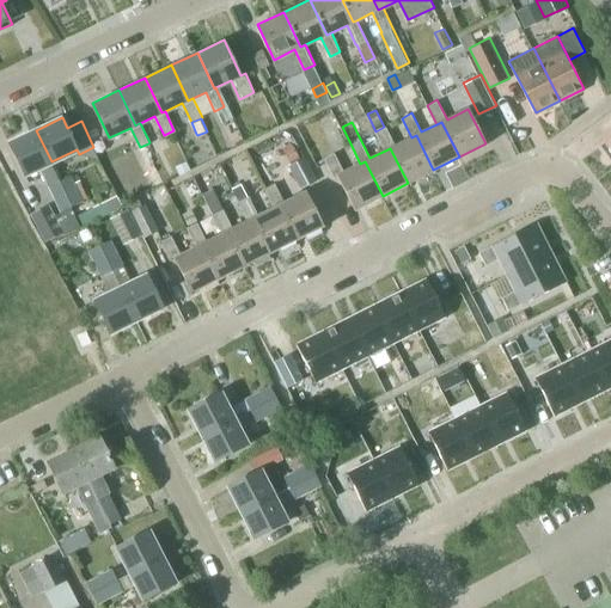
[(416,135),(411,137),(396,145),(386,126),(384,127),(376,131),(385,151),(390,148),(408,183),(433,170),(416,135)]
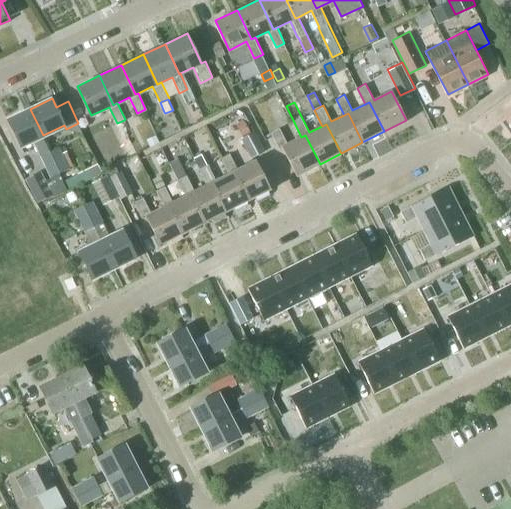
[(42,136),(43,135),(30,109),(8,119),(21,146),(34,140),(59,192),(68,188),(60,171),(50,150),(49,148),(42,136)]
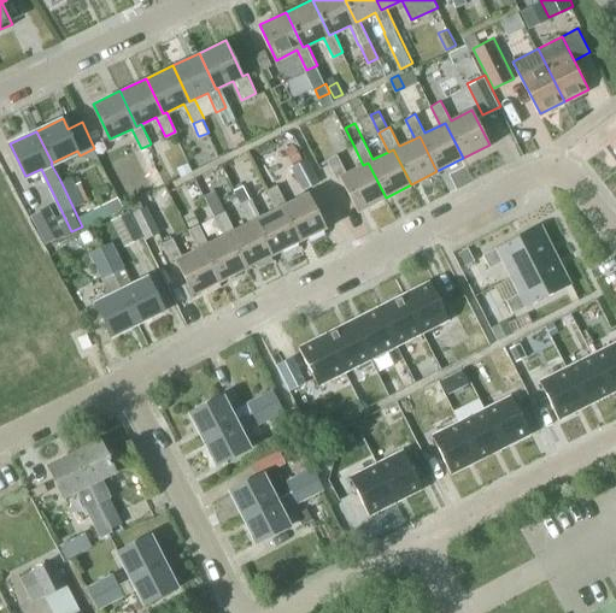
[(615,136),(605,143),(615,158),(615,136)]
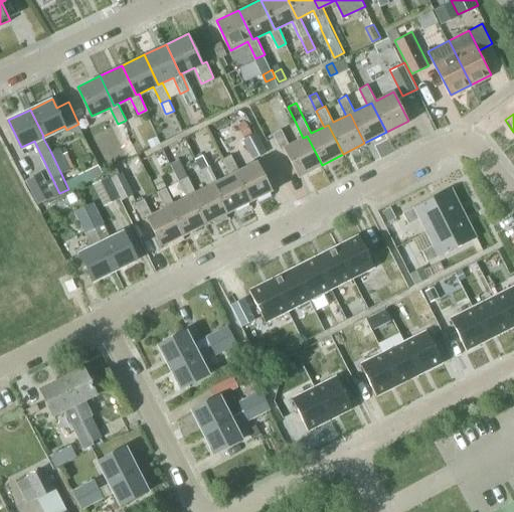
[(239,126),(244,136),(252,132),(247,122),(239,126)]
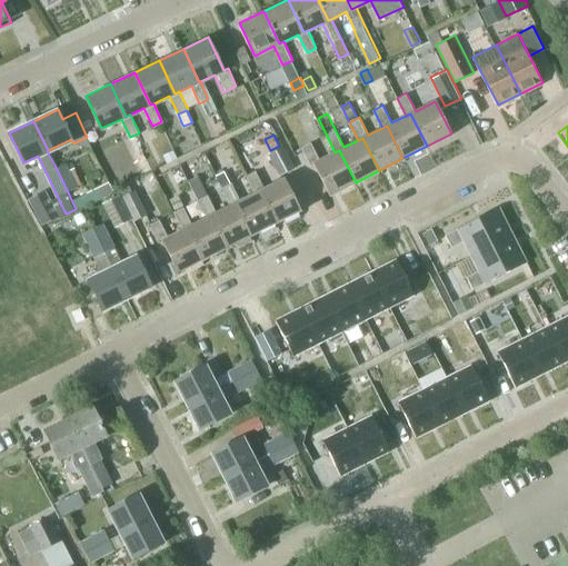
[(339,150),(335,152),(320,159),(311,141),(301,146),(311,165),(315,162),(331,195),(356,182),(339,150)]
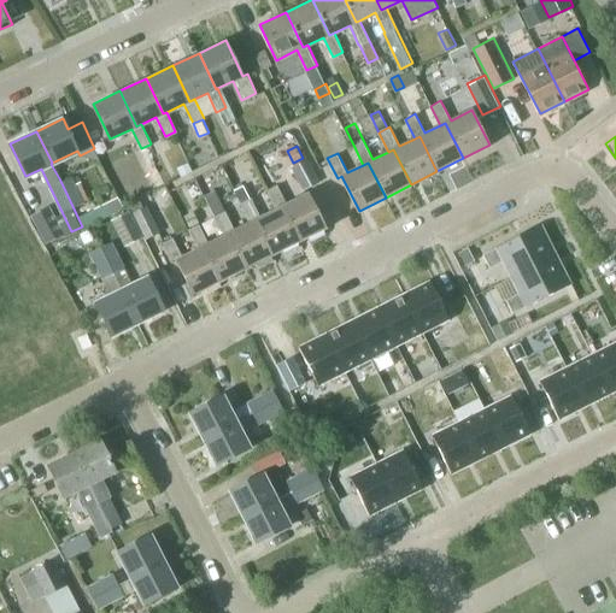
[(320,180),(308,157),(291,165),(303,188),(320,180)]
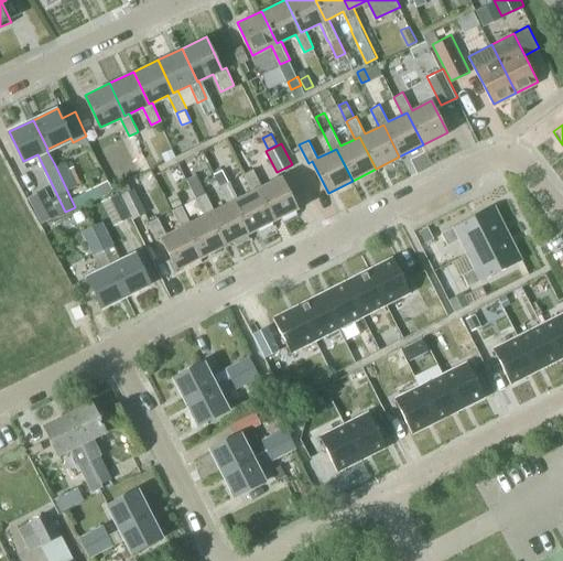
[(171,149),(162,153),(165,160),(175,155),(171,149)]
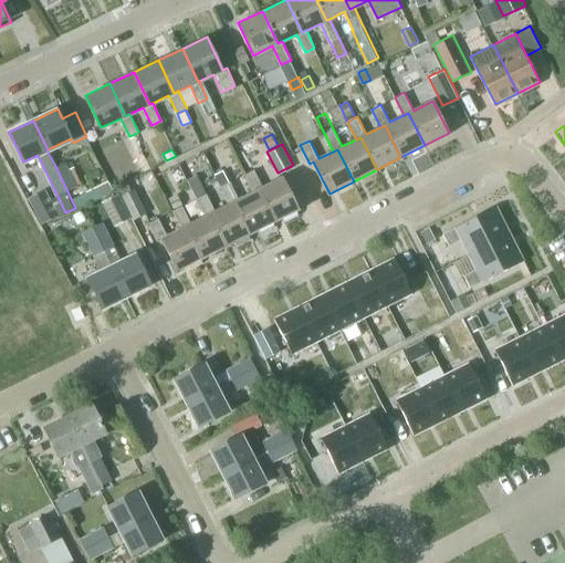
[(64,163),(55,166),(66,189),(75,185),(74,184),(67,168),(64,163)]
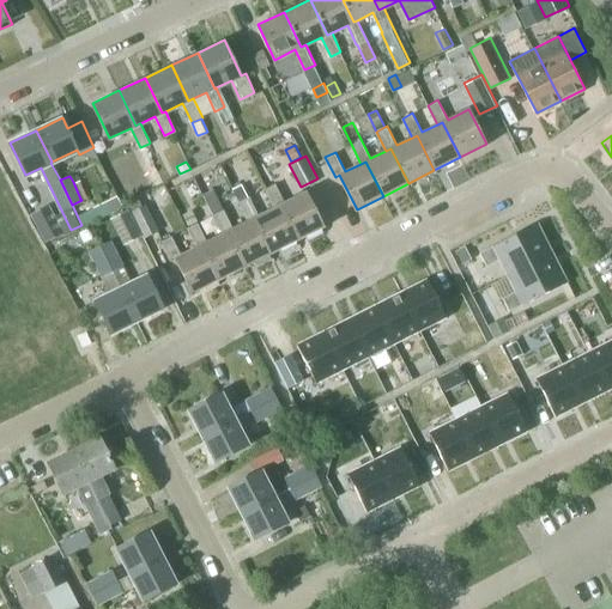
[(243,182),(232,187),(249,219),(254,218),(272,253),(297,239),(279,205),(276,207),(260,214),(250,195),(249,195),(243,182)]
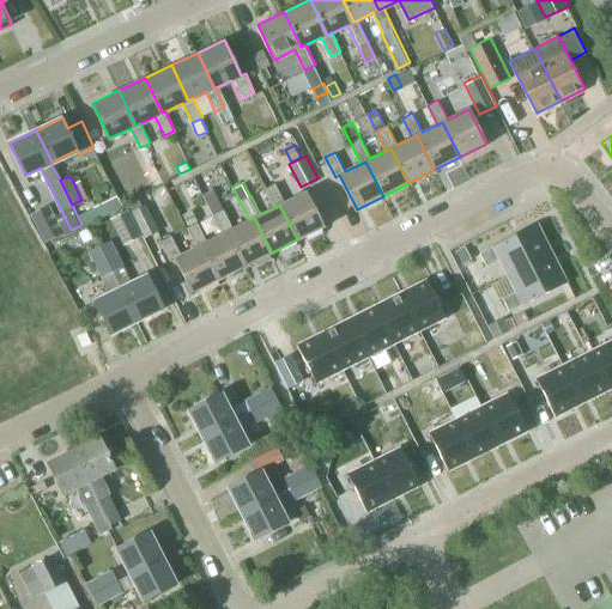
[(297,239),(323,226),(307,192),(285,201),(276,182),(266,188),(276,207),(279,205),(297,239)]
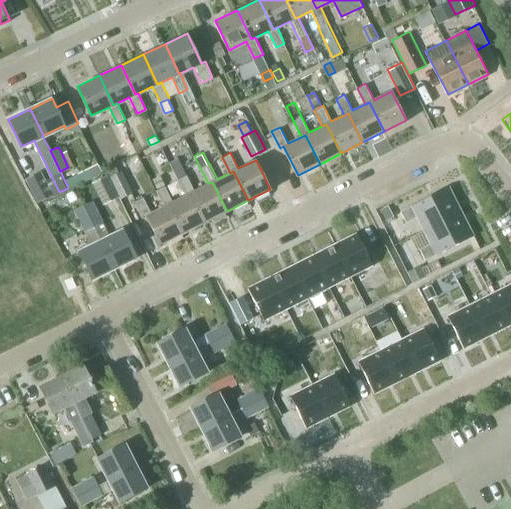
[(178,178),(187,174),(178,156),(169,160),(178,178)]
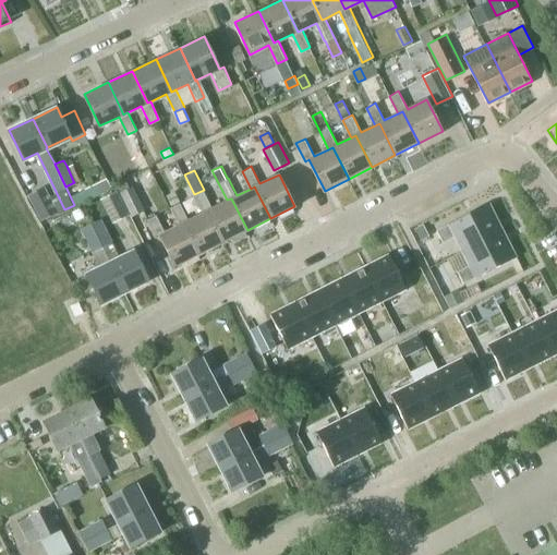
[(107,177),(85,186),(91,197),(112,186),(107,177)]
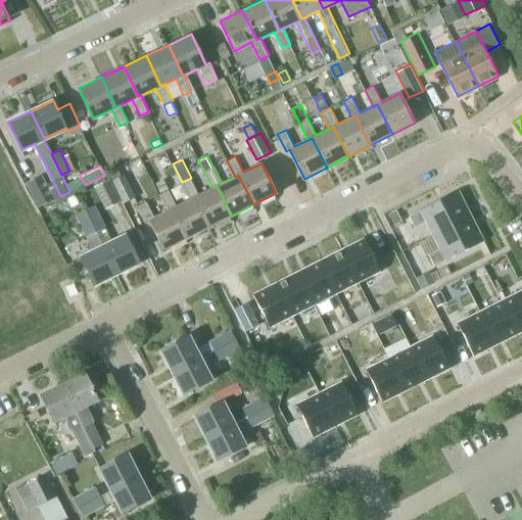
[(55,197),(42,173),(26,181),(39,205),(55,197)]
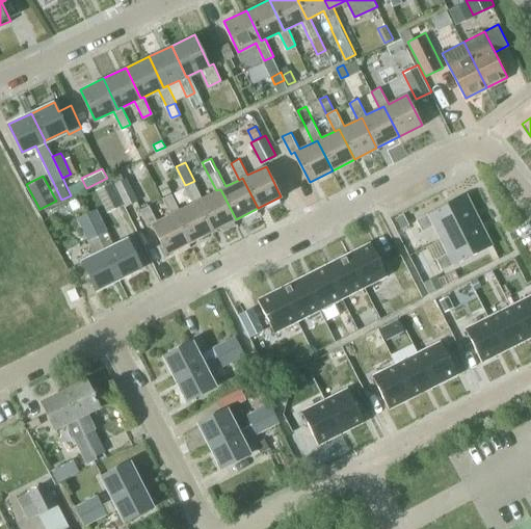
[(138,199),(127,176),(114,182),(126,205),(138,199)]
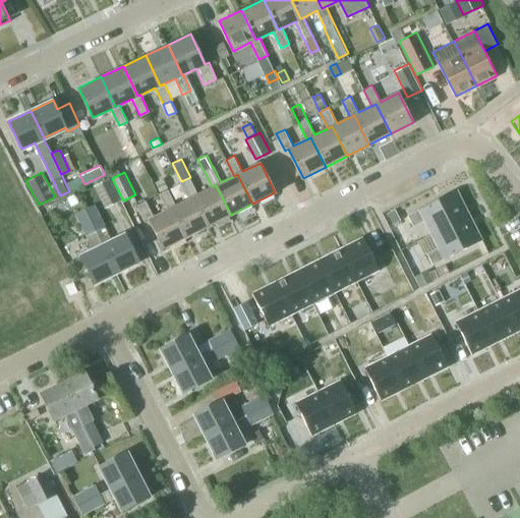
[(121,199),(110,176),(94,184),(105,207),(121,199)]
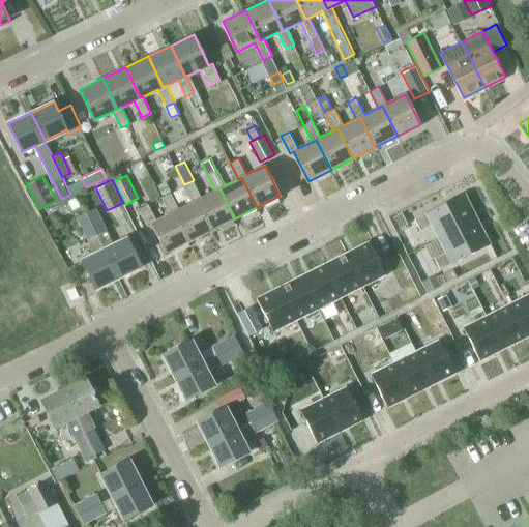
[(219,188),(215,189),(202,197),(194,180),(184,184),(193,201),(197,199),(212,230),(235,218),(219,188)]
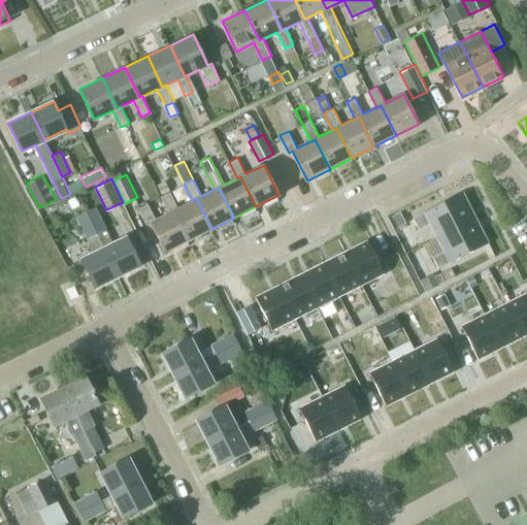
[(196,198),(192,200),(178,207),(170,191),(162,195),(170,211),(174,209),(189,240),(211,229),(196,198)]
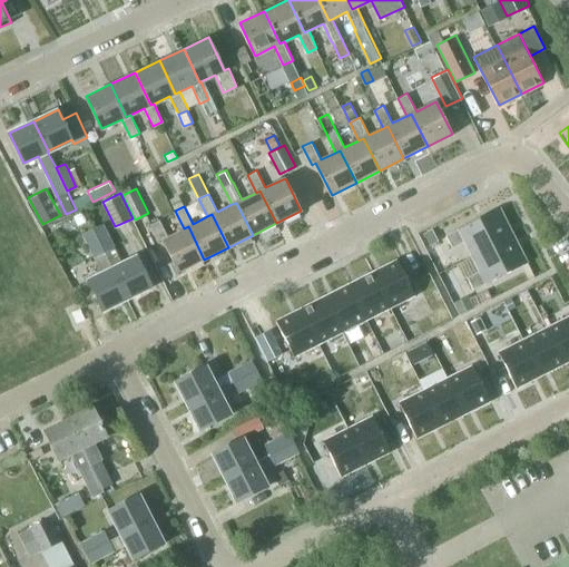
[(500,206),(445,234),(452,246),(464,241),(472,255),(513,234),(500,206)]
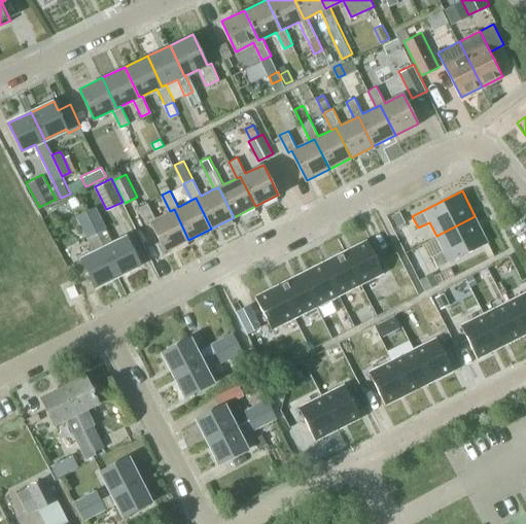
[(174,209),(170,211),(155,218),(147,202),(139,206),(147,222),(151,221),(166,251),(188,240),(174,209)]
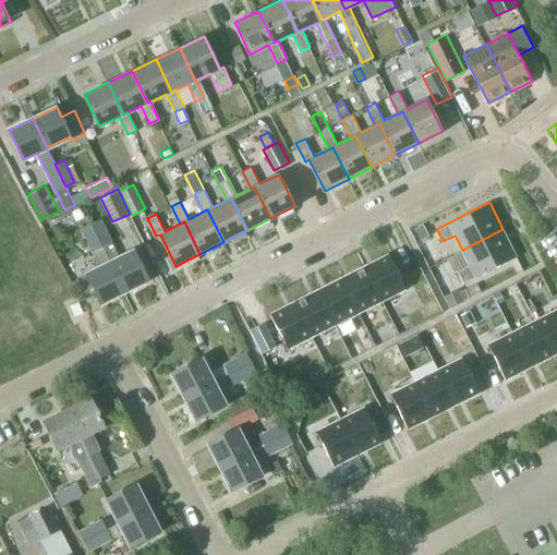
[(112,241),(100,217),(91,221),(110,262),(124,291),(148,279),(134,250),(120,257),(112,241)]
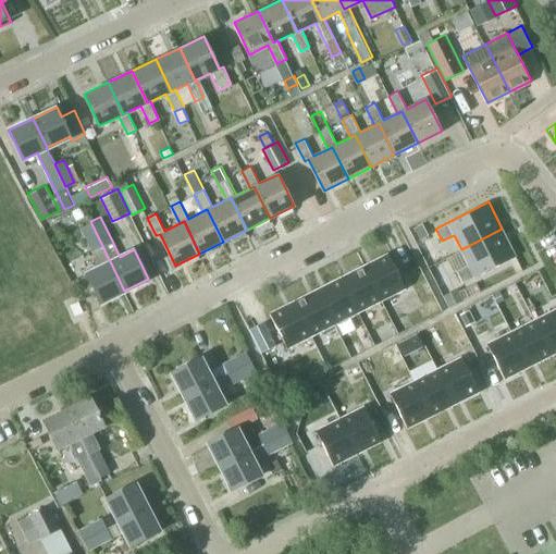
[(124,291),(110,261),(90,221),(81,226),(91,250),(94,249),(100,266),(86,273),(101,302),(124,291)]
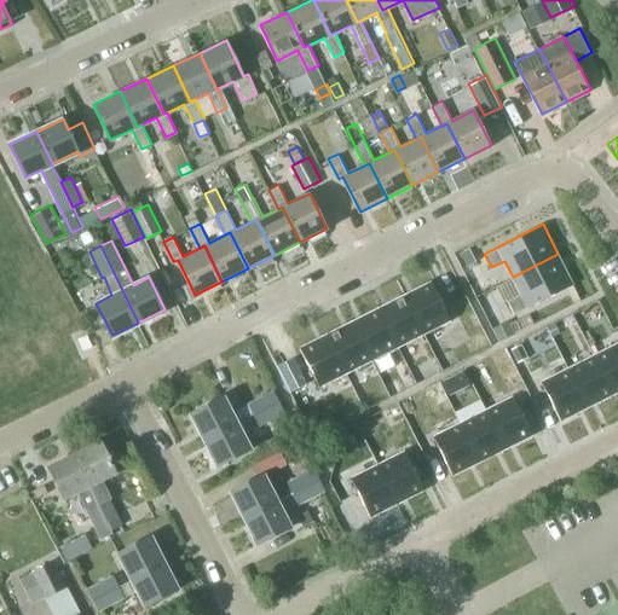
[(469,248),(461,251),(467,265),(475,260),(469,248)]
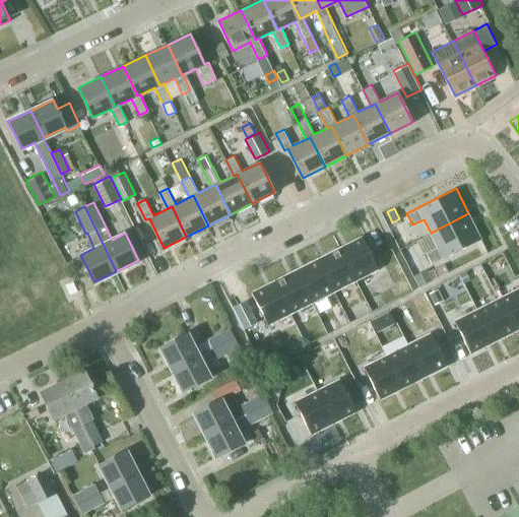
[(438,246),(426,252),(432,263),(481,239),(468,213),(431,233),(438,246)]
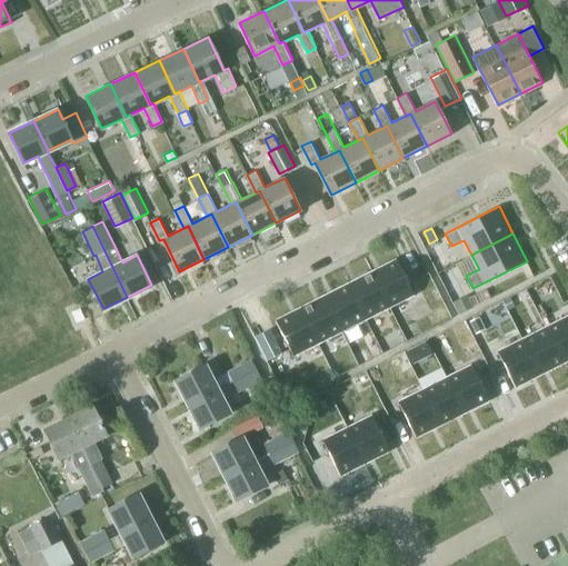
[(397,258),(372,270),(390,306),(415,294),(397,258)]
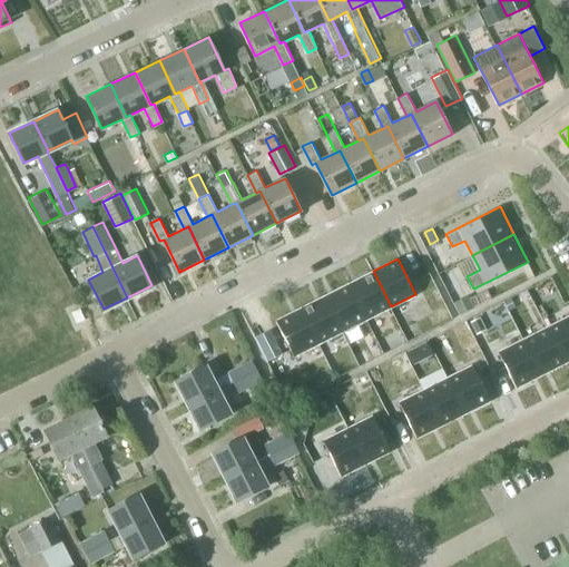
[(0,296),(12,291),(0,265),(0,296)]
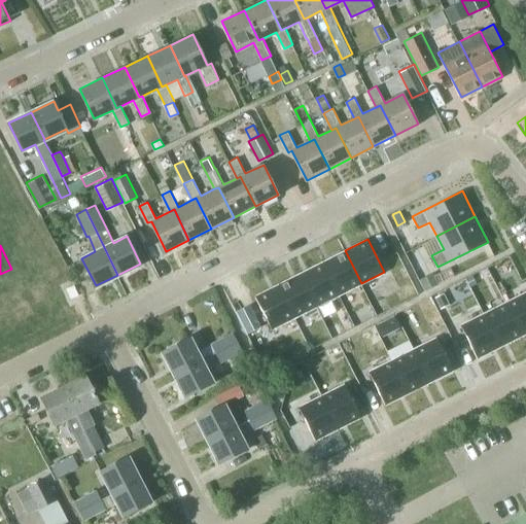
[(345,250),(322,262),(339,294),(361,283),(345,250)]
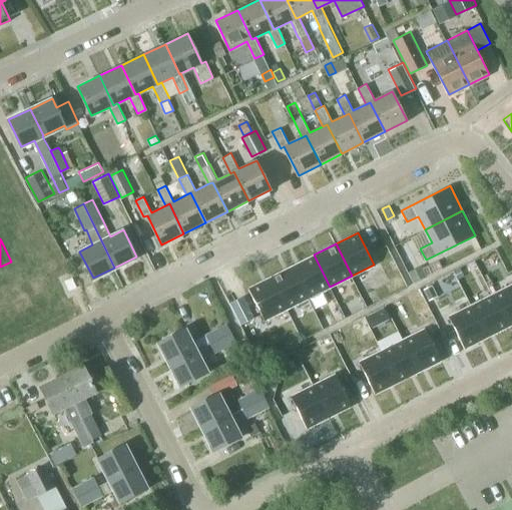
[(314,255),(293,266),(309,298),(330,287),(314,255)]
